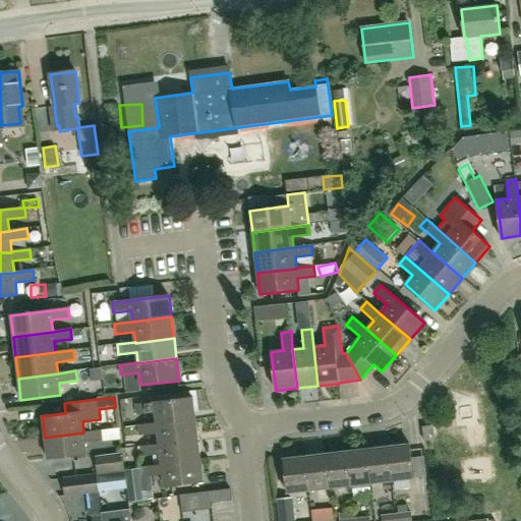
[(192,398),(154,403),(135,405),(137,415),(155,413),(156,423),(156,424),(195,419),(192,398)]
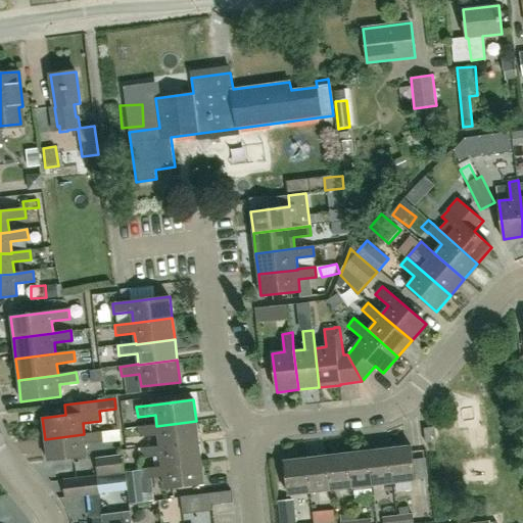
[(156,425),(139,427),(140,437),(158,435),(159,445),(159,446),(199,441),(196,421),(156,426),(156,425)]
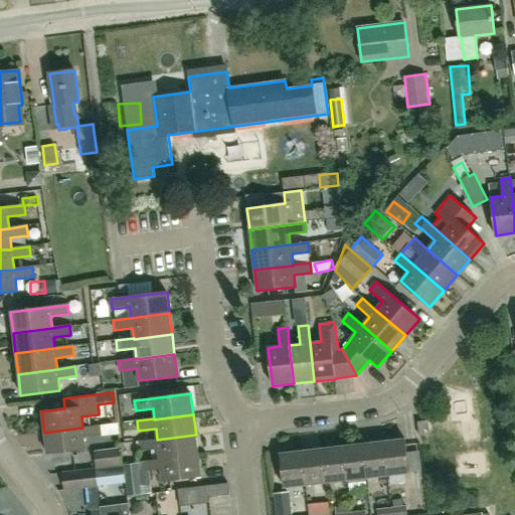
[(418,437),(430,436),(427,420),(417,422),(418,437)]
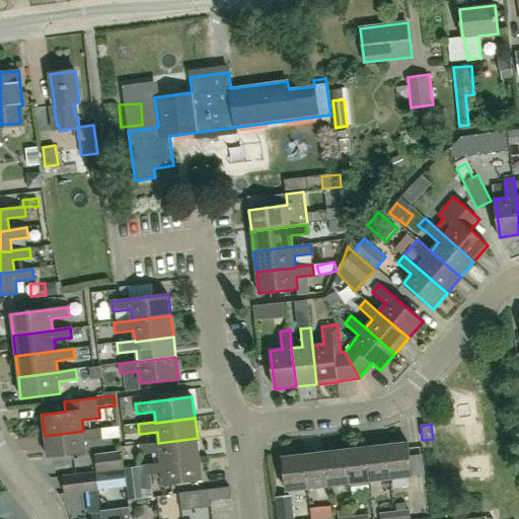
[(117,437),(116,427),(83,431),(45,436),(47,457),(86,453),(84,440),(117,437)]
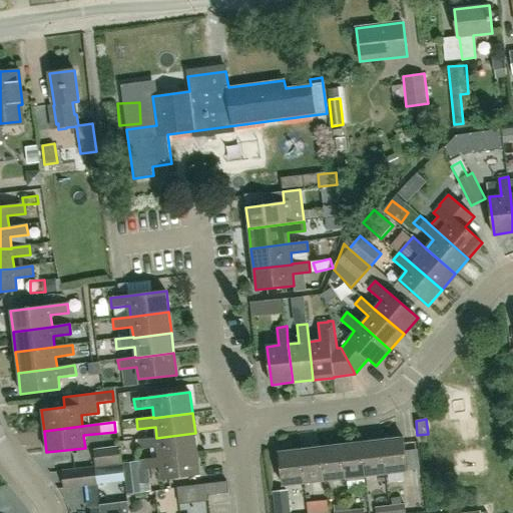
[(157,448),(158,458),(197,454),(195,433),(156,438),(156,437),(139,440),(140,450),(157,448)]
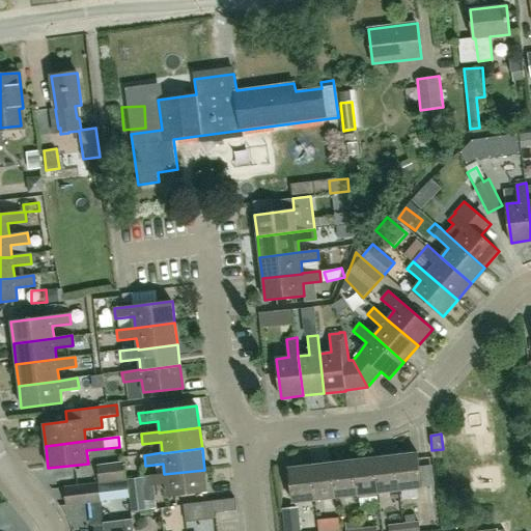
[(399,491),(421,487),(417,453),(395,456),(399,491)]
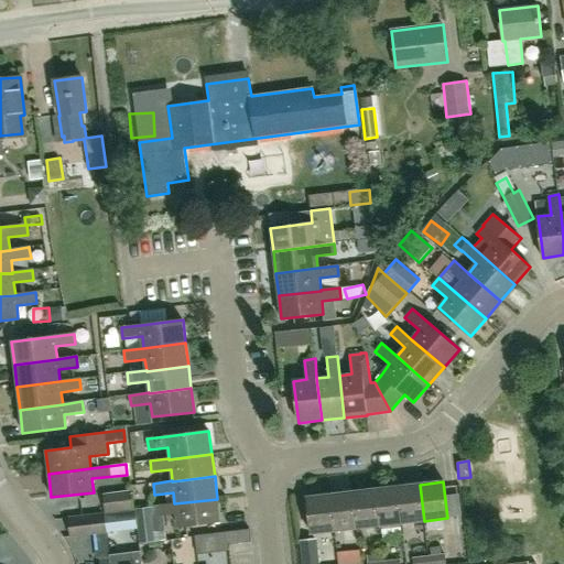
[(424,521),(420,485),(398,487),(402,523),(424,521)]
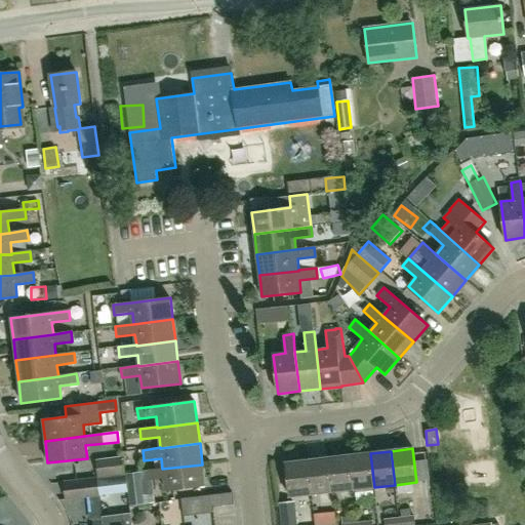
[(374,487),(370,453),(349,456),(353,489),(374,487)]
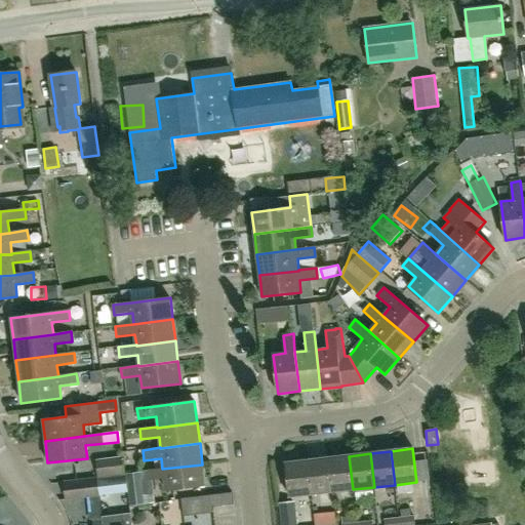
[(95,460),(97,478),(124,475),(122,456),(95,460)]
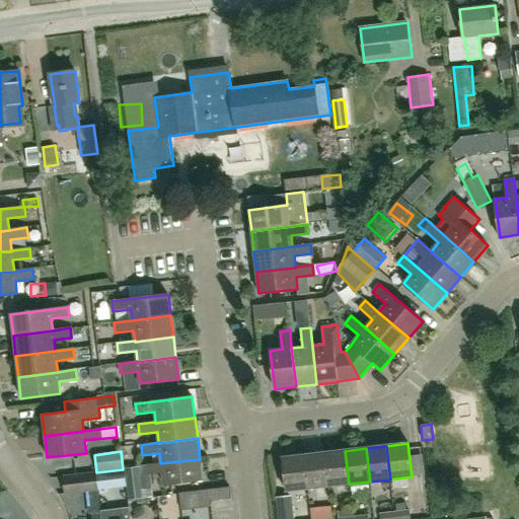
[(349,484),(345,451),(324,453),(328,487),(349,484)]
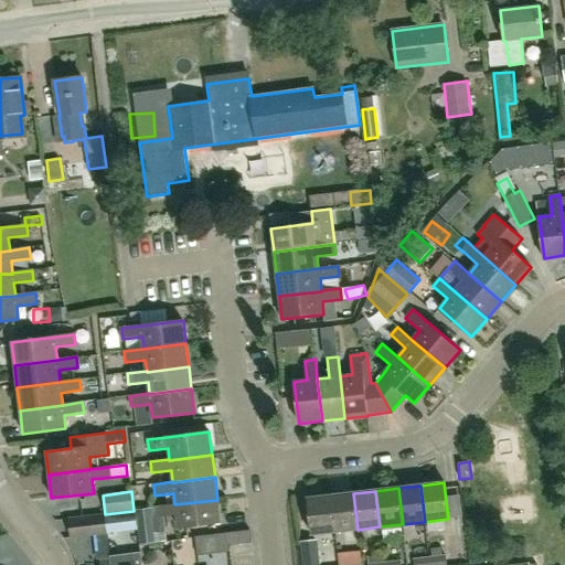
[(358,530),(353,493),(331,496),(334,532),(358,530)]
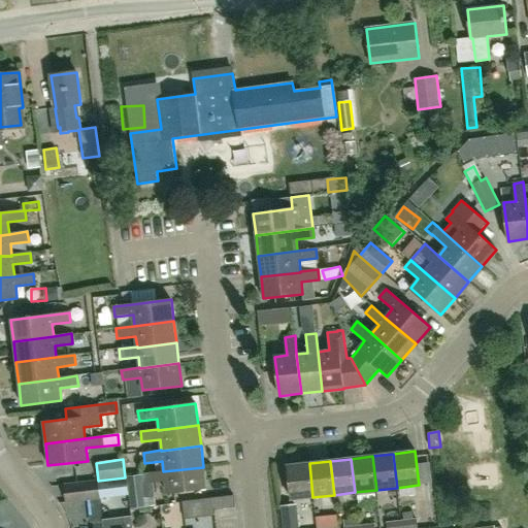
[(292,500),(312,497),(309,463),(287,466),(292,500)]
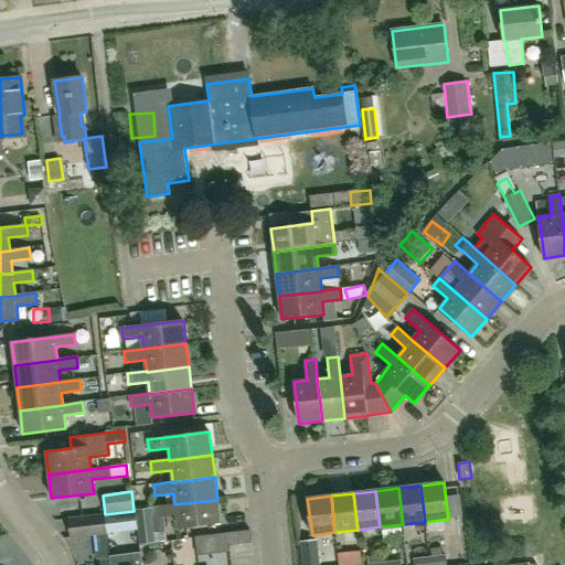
[(174,504),(156,507),(157,516),(177,514),(178,528),(221,523),(217,500),(174,504)]
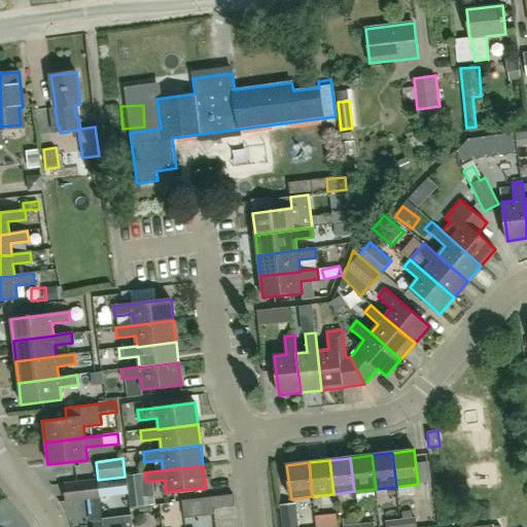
[(144,505),(141,475),(127,476),(131,507),(144,505)]
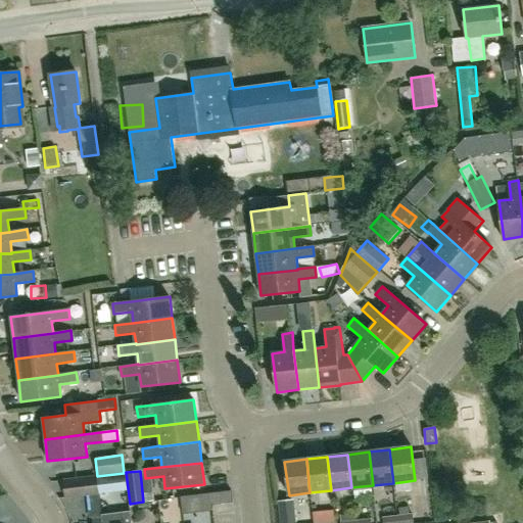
[(99,494),(97,476),(62,480),(65,498),(99,494)]
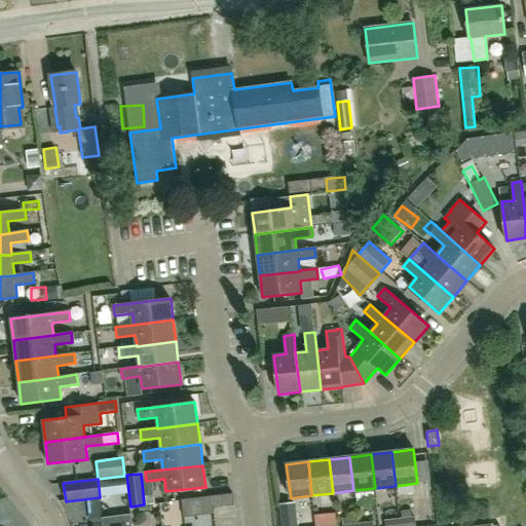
[(201,497),(203,514),(213,513),(213,508),(234,505),(232,493),(201,497)]
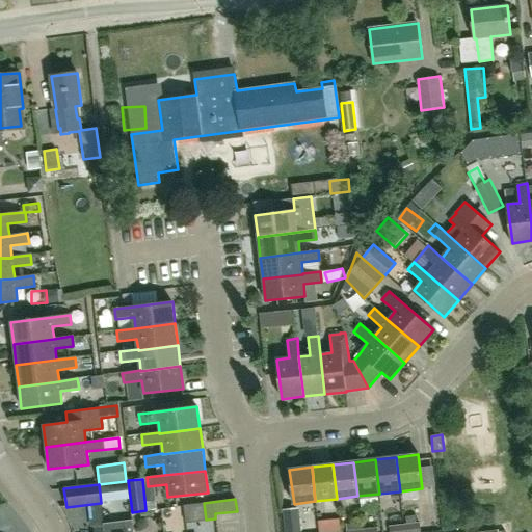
[(301,531),(299,509),(284,510),(286,531),(301,531)]
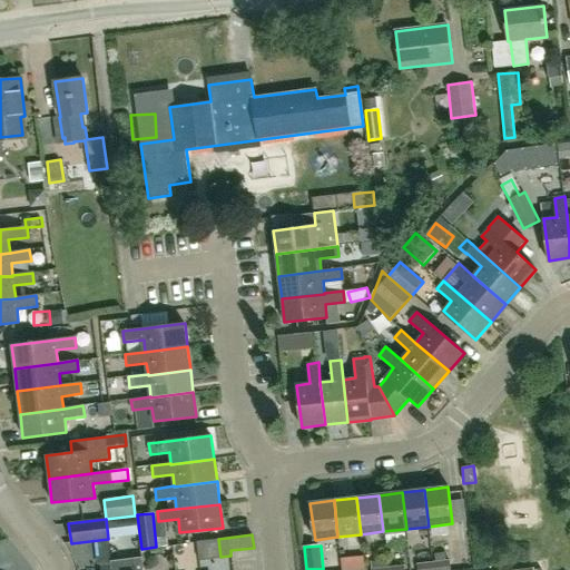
[(357,569),(357,558),(340,560),(341,569),(357,569)]
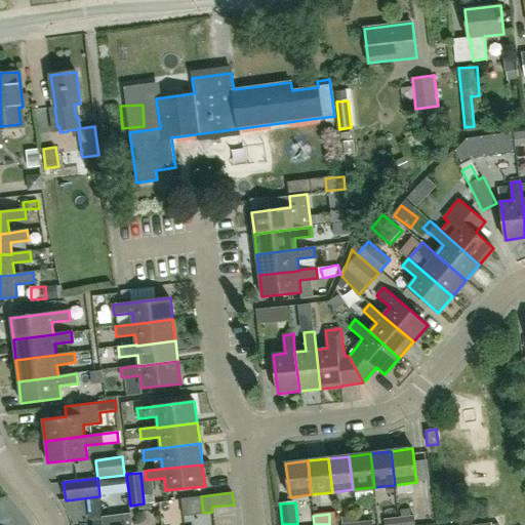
[(124,524),(123,516),(114,517),(114,524),(124,524)]
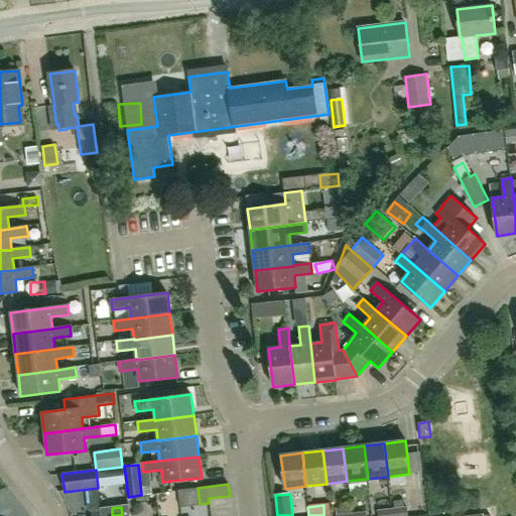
[(392,508),(392,515),(408,515),(407,507),(392,508)]
